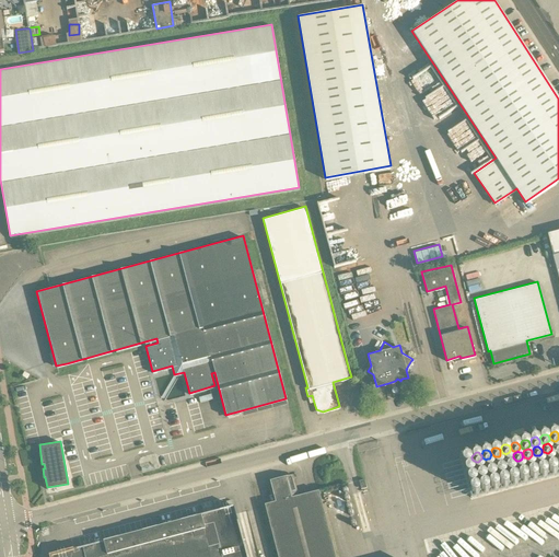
[(554,455),(552,454),(550,453),(549,453),(548,454),(546,454),(546,456),(545,457),(545,459),(546,461),(547,462),(548,462),(549,463),(551,463),(552,462),(554,461),(554,460),(555,459),(554,456),(554,455)]
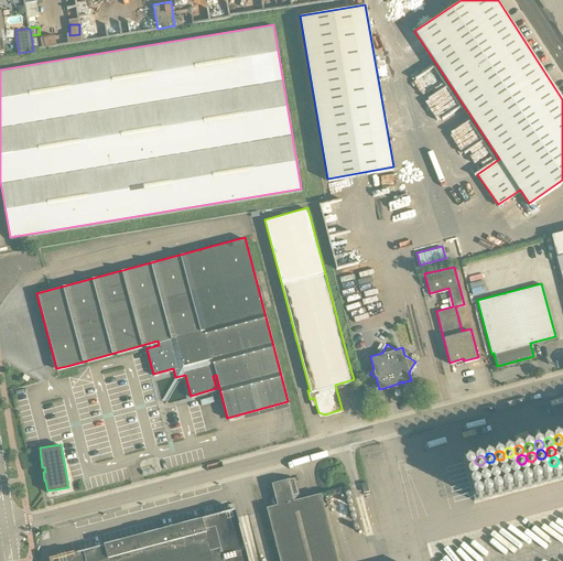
[(516,460),(515,459),(513,457),(511,457),(510,457),(508,459),(508,460),(507,462),(507,463),(508,464),(509,465),(510,466),(511,466),(513,466),(515,466),(516,465),(516,463),(517,462),(517,461),(516,460)]
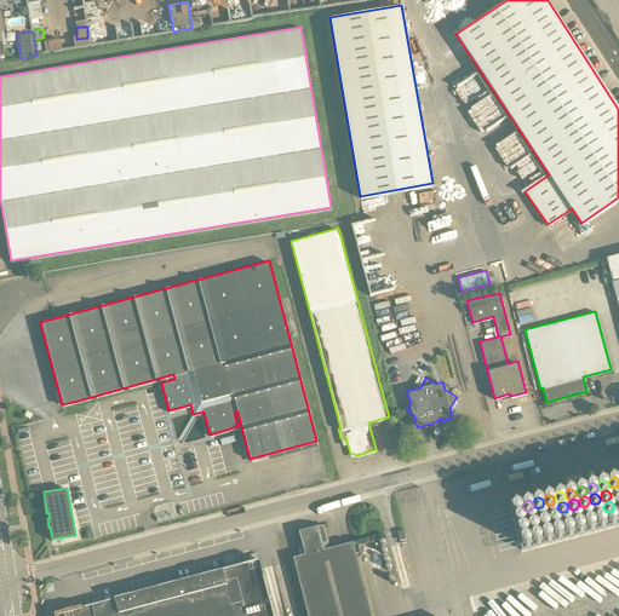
[(521,505),(520,504),(519,504),(516,504),(515,504),(514,505),(513,506),(511,507),(513,510),(513,511),(514,512),(515,513),(516,513),(519,513),(520,512),(521,511),(522,510),(522,508),(522,507),(521,505)]
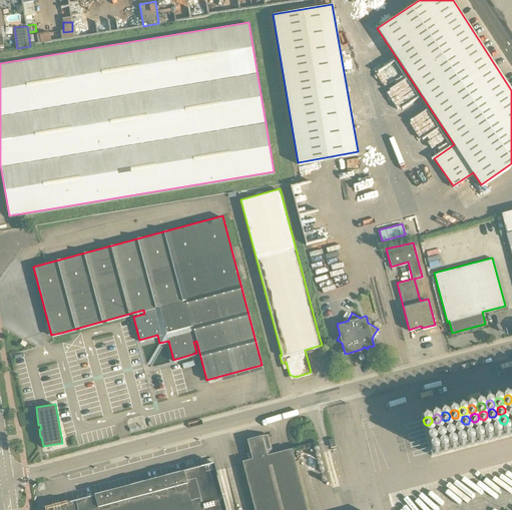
[(460,420),(459,419),(458,419),(456,418),(455,419),(454,420),(453,421),(452,422),(452,424),(453,425),(454,426),(455,427),(456,427),(458,427),(459,426),(460,425),(461,424),(461,423),(461,422),(460,420)]
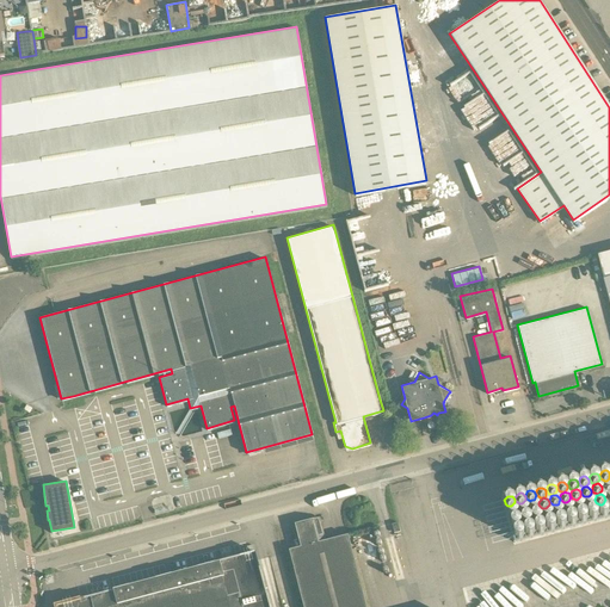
[(593,500),(592,499),(591,497),(589,497),(587,497),(586,499),(585,500),(584,502),(584,503),(585,505),(586,506),(587,507),(589,507),(591,507),(592,507),(593,506),(593,505),(595,502),(595,501),(593,500)]
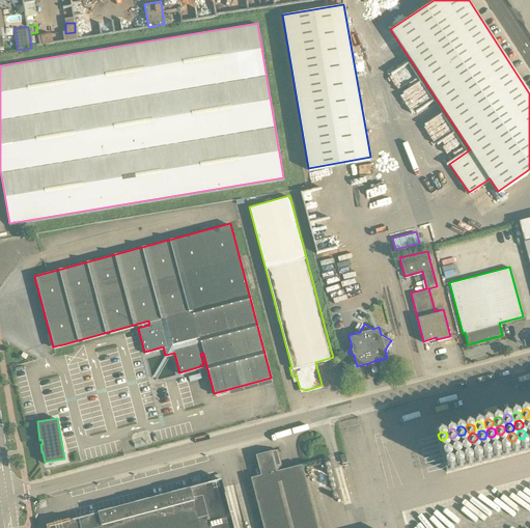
[(506,437),(505,436),(504,435),(502,435),(501,436),(500,436),(499,438),(498,439),(499,441),(499,442),(500,443),(501,443),(502,444),(504,444),(505,443),(506,442),(507,441),(507,440),(507,438),(506,437)]
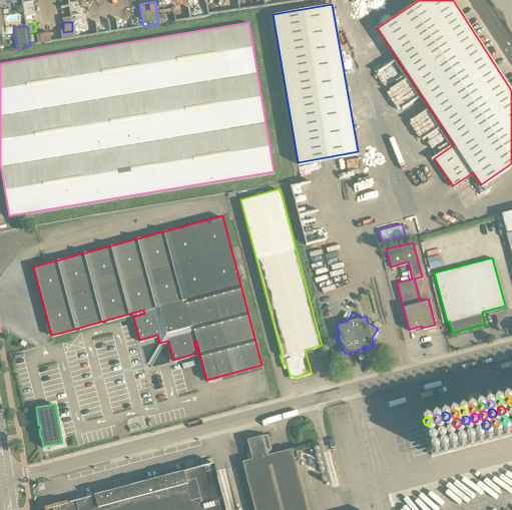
[(451,423),(450,422),(449,421),(447,421),(446,421),(445,422),(444,423),(443,425),(444,426),(444,427),(445,428),(446,429),(447,429),(449,429),(450,429),(451,428),(452,426),(452,425),(452,424),(451,423)]
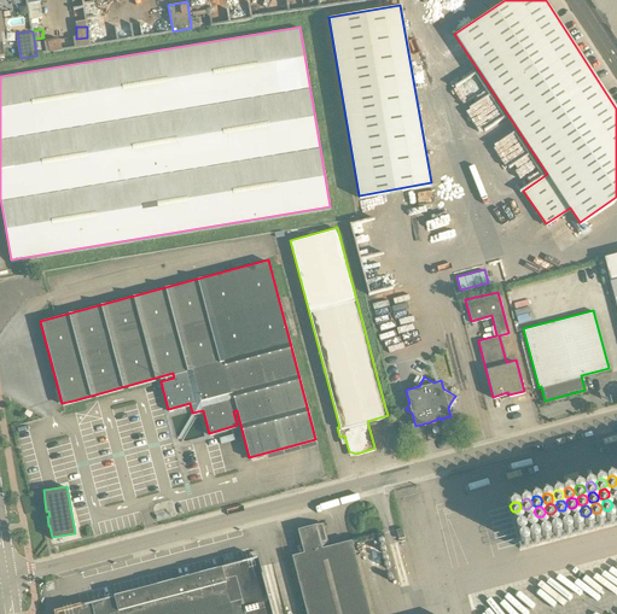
[(578,510),(577,509),(576,509),(574,508),(572,509),(571,510),(570,512),(570,513),(570,515),(570,516),(571,518),(572,519),(575,519),(576,519),(577,518),(578,516),(580,515),(580,514),(580,513),(578,510)]
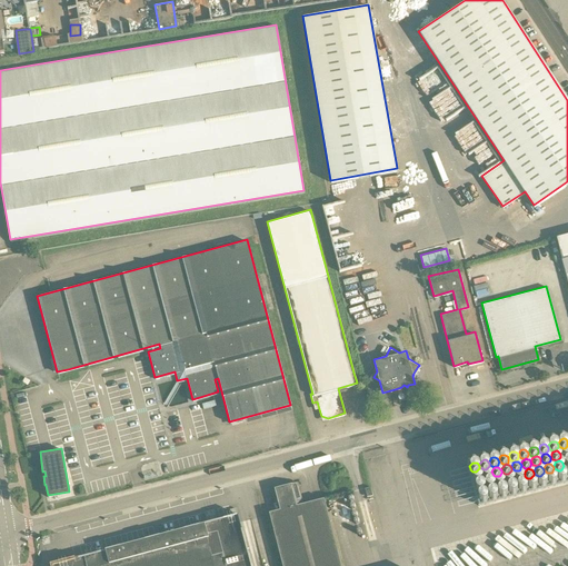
[(490,472),(489,470),(488,469),(486,469),(485,469),(484,470),(482,472),(482,474),(482,475),(482,476),(484,477),(485,478),(487,478),(488,478),(489,478),(490,477),(491,476),(491,474),(491,473),(490,472)]
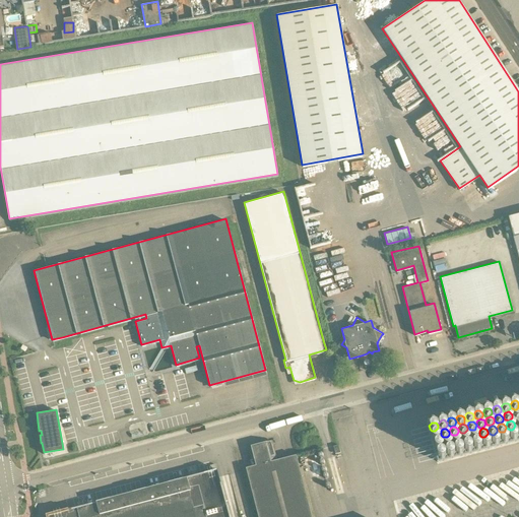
[(516,432),(515,431),(514,430),(513,430),(511,431),(510,431),(509,433),(509,434),(509,435),(509,437),(510,438),(511,438),(513,439),(514,439),(515,438),(516,437),(517,436),(517,435),(517,433),(516,432)]
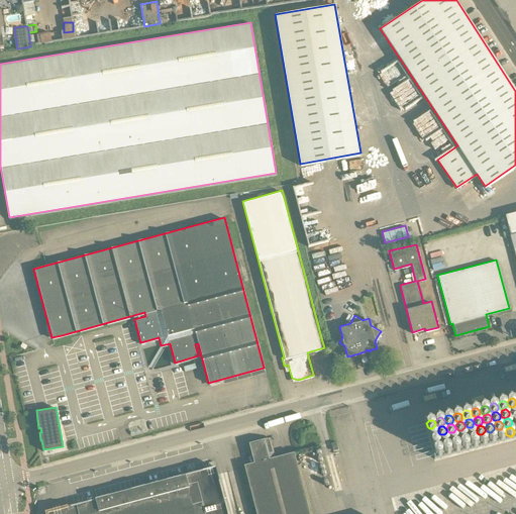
[(436,430),(435,429),(434,428),(433,428),(431,429),(430,430),(429,431),(429,432),(429,434),(429,435),(430,436),(431,436),(433,437),(434,437),(435,436),(436,435),(437,434),(437,433),(437,431),(436,430)]
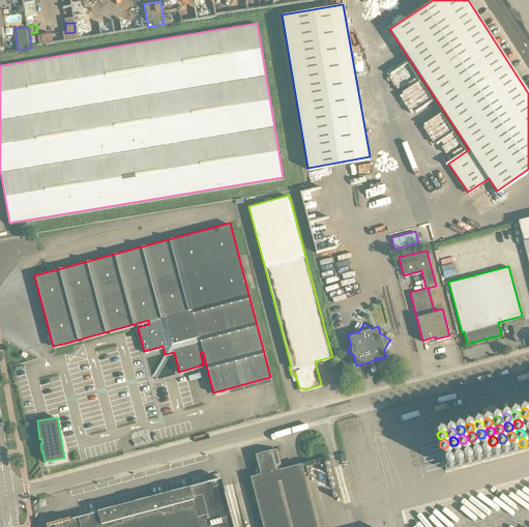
[(487,441),(486,440),(485,439),(483,439),(481,439),(480,440),(479,441),(479,443),(479,444),(479,445),(480,446),(481,447),(483,447),(485,447),(486,447),(487,446),(488,444),(488,443),(488,442),(487,441)]
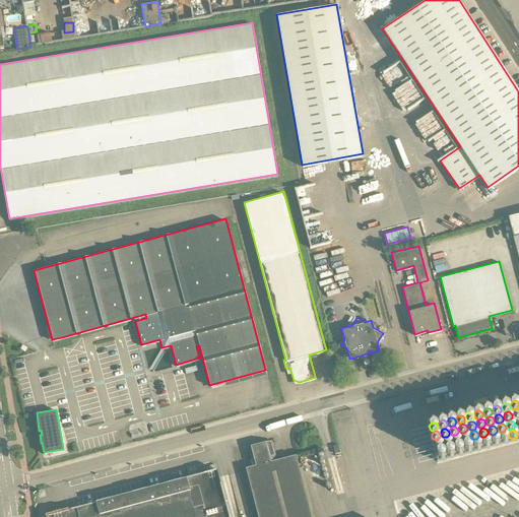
[(507,435),(506,434),(505,433),(504,433),(502,433),(501,434),(500,435),(500,437),(500,438),(500,439),(501,440),(502,441),(504,441),(505,441),(506,441),(507,440),(508,439),(508,437),(508,436),(507,435)]
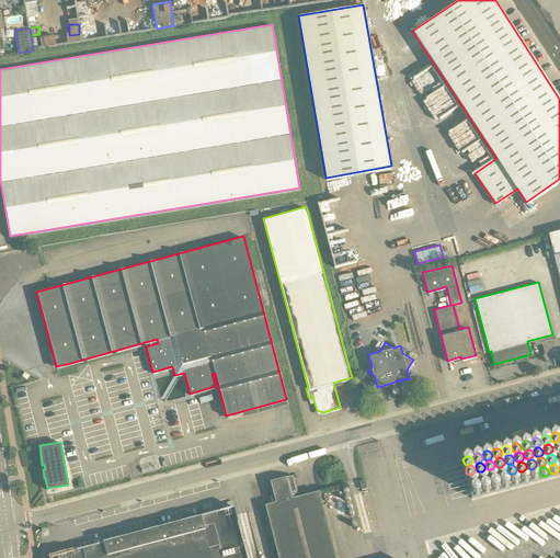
[(505,469),(504,468),(503,468),(502,468),(500,468),(499,469),(498,470),(498,471),(498,474),(498,475),(499,476),(500,477),(502,477),(503,477),(504,476),(505,475),(506,474),(506,473),(506,471),(505,469)]
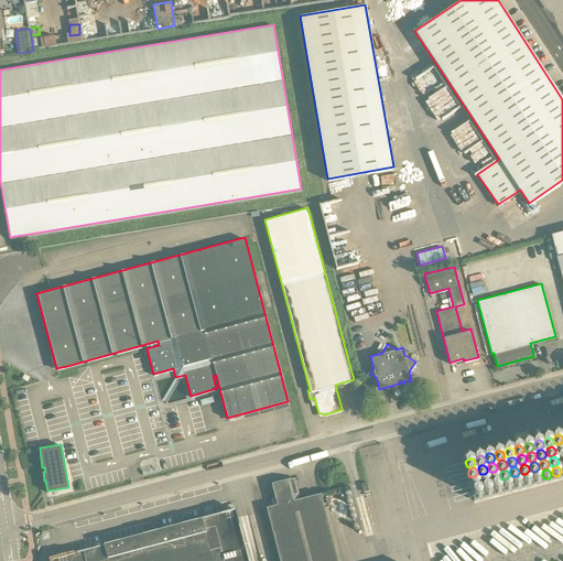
[(541,474),(540,473),(538,472),(537,472),(534,473),(533,473),(532,475),(532,476),(532,477),(533,479),(533,481),(536,481),(537,482),(538,482),(539,481),(540,479),(541,478),(541,477),(541,475),(541,474)]
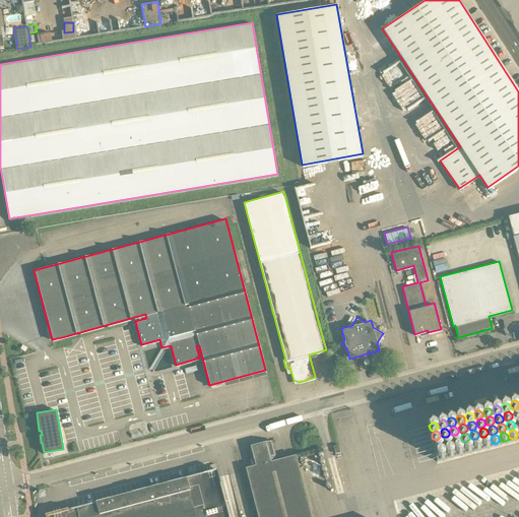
[(460,438),(459,437),(457,436),(456,436),(454,436),(453,437),(452,438),(452,440),(452,441),(453,442),(453,443),(455,444),(456,444),(457,444),(458,444),(459,443),(460,441),(460,440),(460,439),(460,438)]
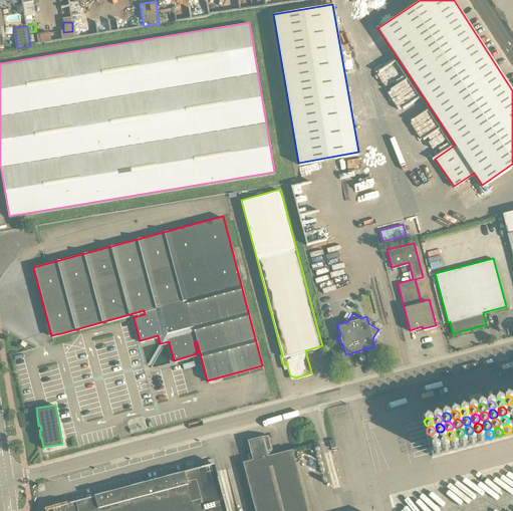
[(484,434),(483,433),(481,433),(480,432),(479,433),(477,434),(476,435),(476,436),(476,438),(477,439),(478,440),(479,441),(480,441),(481,441),(483,440),(484,439),(484,438),(485,437),(484,436),(484,434)]
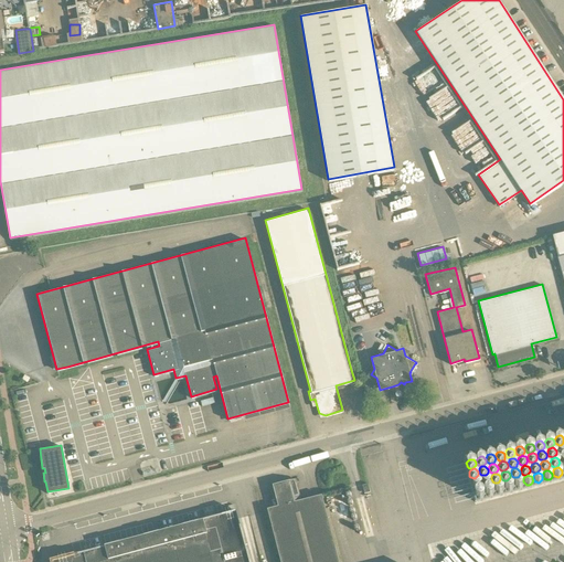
[(490,478),(489,477),(487,476),(486,476),(485,476),(482,477),(481,478),(481,480),(481,481),(482,483),(483,484),(485,485),(486,485),(487,485),(489,485),(490,484),(490,483),(491,480),(490,479),(490,478)]
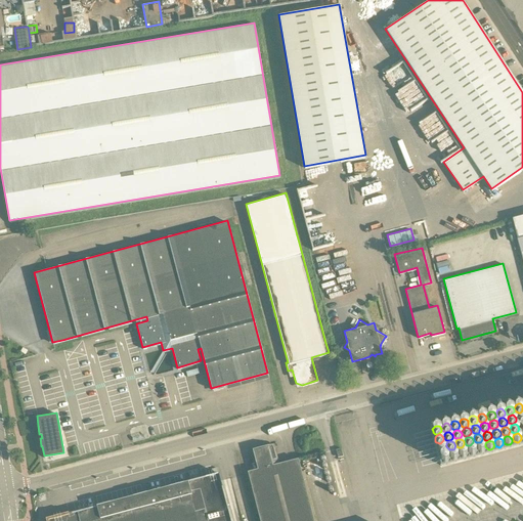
[(313,520),(298,458),(277,463),(272,442),(262,445),(262,443),(257,444),(257,446),(252,448),(257,468),(247,471),(259,520),(313,520)]
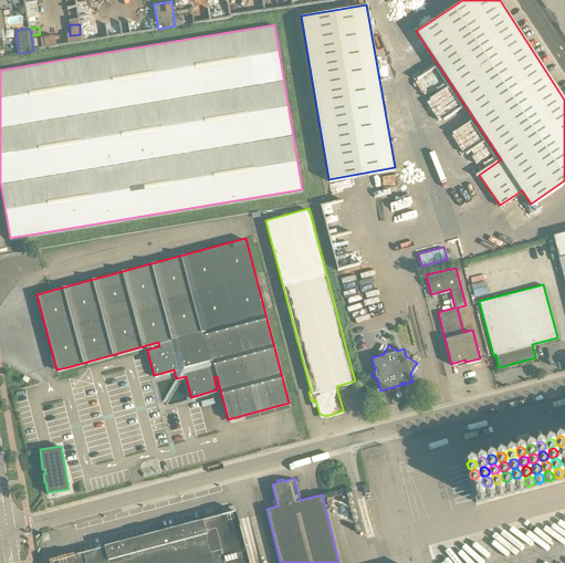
[(481,481),(480,480),(479,479),(477,479),(475,480),(473,481),(473,482),(472,483),(472,486),(473,487),(474,488),(475,488),(477,489),(479,489),(480,488),(481,487),(481,486),(482,485),(482,482),(481,481)]
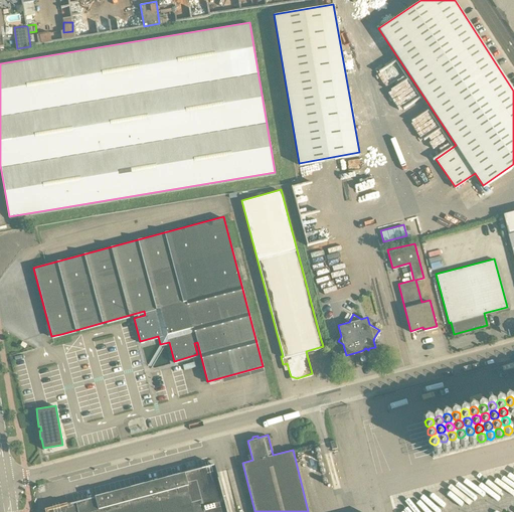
[(476,438),(475,436),(473,436),(472,436),(471,436),(469,437),(469,438),(468,440),(468,441),(469,442),(470,443),(471,444),(472,444),(474,444),(475,444),(476,443),(476,441),(477,440),(477,439),(476,438)]
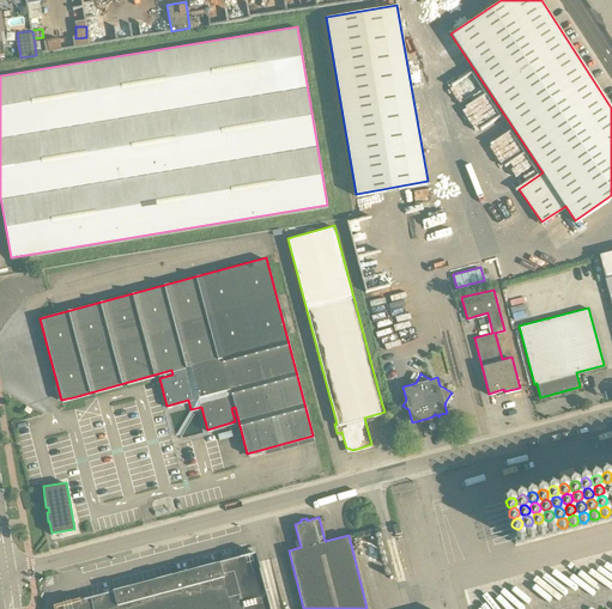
[(556,523),(555,522),(553,522),(551,521),(550,522),(549,523),(547,524),(546,525),(546,528),(547,529),(549,530),(550,531),(551,531),(553,531),(555,530),(556,529),(556,528),(557,527),(557,525),(556,523)]
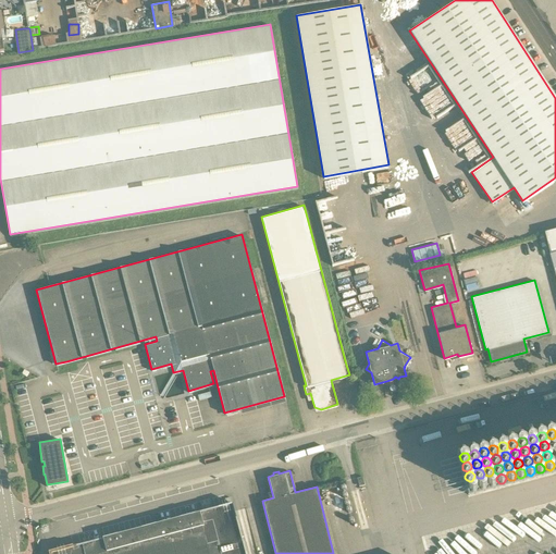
[(495,479),(494,477),(493,477),(491,477),(490,477),(489,478),(487,479),(486,481),(487,482),(487,483),(489,484),(490,485),(491,485),(493,485),(494,485),(495,484),(496,482),(496,481),(496,480),(495,479)]
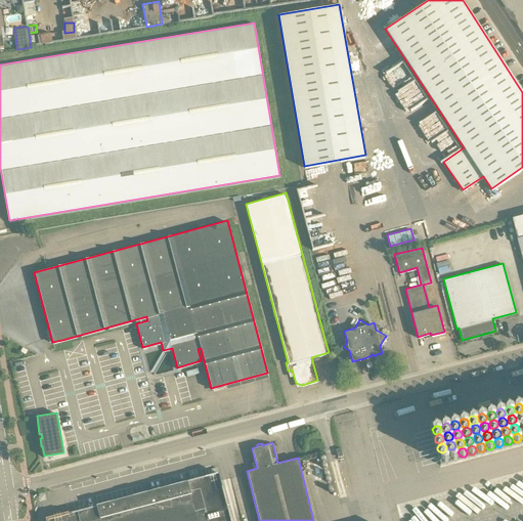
[(456,452),(455,451),(454,450),(452,450),(451,450),(450,451),(449,452),(449,454),(449,456),(449,457),(450,458),(451,459),(453,459),(454,459),(455,459),(456,458),(458,457),(458,454),(458,453),(456,452)]
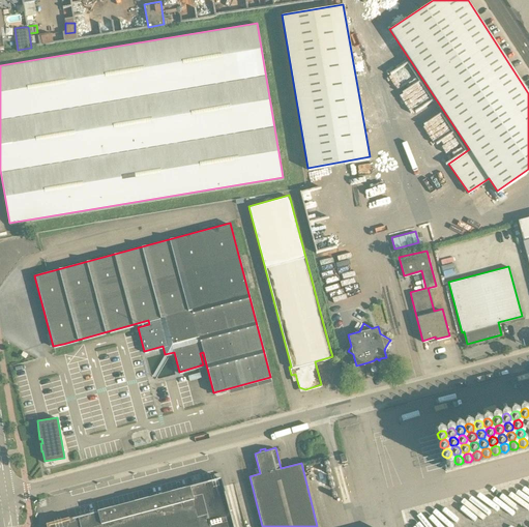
[(452,460),(451,459),(450,458),(449,458),(447,459),(446,459),(445,461),(445,462),(445,464),(445,465),(446,466),(447,466),(449,467),(450,467),(451,466),(452,465),(453,464),(453,463),(453,461),(452,460)]
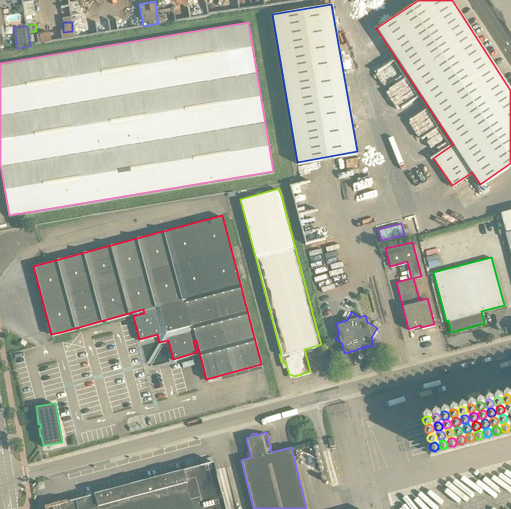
[(129,468),(140,467),(140,460),(129,460),(129,468)]
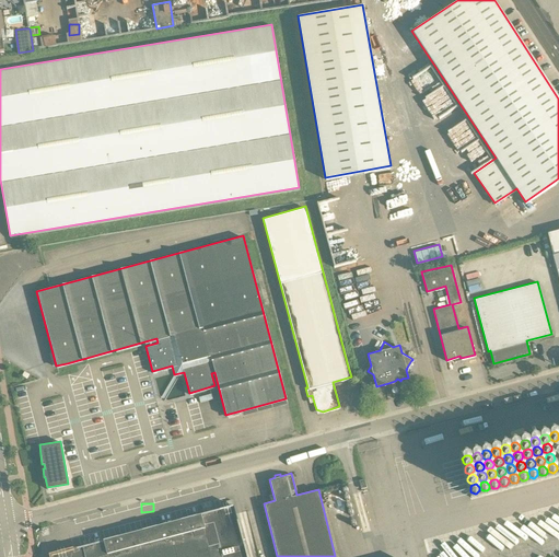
[(259,556),(246,509),(213,517),(211,509),(125,534),(50,554),(50,556),(259,556)]
